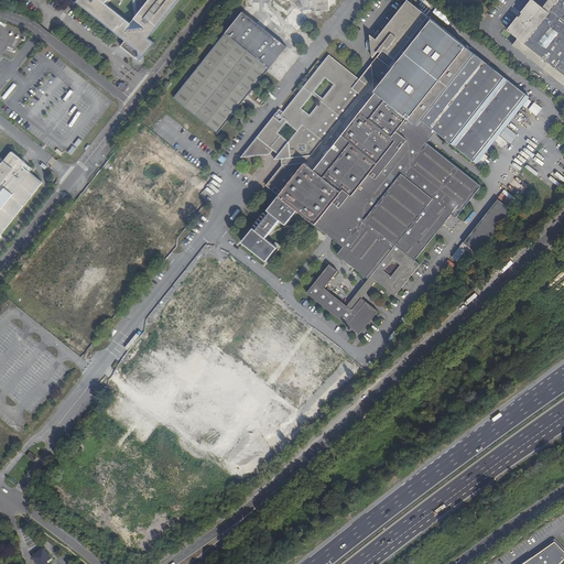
[(77,0),(74,4),(123,44),(120,47),(151,45),(145,42),(179,0),(77,0)]
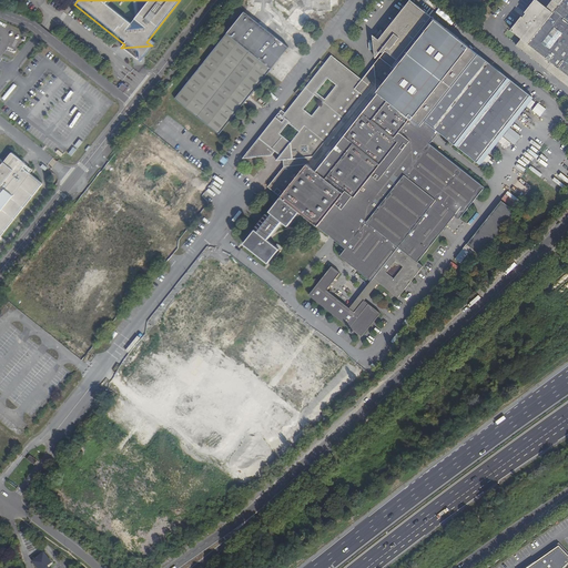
[(266,186),(271,189),(273,185),(277,189),(274,192),(276,194),(277,193),(276,193),(280,190),(281,191),(282,191),(279,195),(281,196),(281,198),(270,212),(271,213),(255,230),(256,231),(244,244),(269,263),(280,249),(267,239),(282,221),(287,226),(300,212),(346,249),(341,256),(372,282),(374,279),(398,297),(424,266),(418,262),(439,234),(436,231),(445,220),(449,223),(455,215),(459,219),(485,188),(430,144),(439,132),(452,141),(477,162),(514,117),(530,95),(509,78),(479,54),(469,47),(456,37),(434,19),(433,20),(430,18),(411,0),(409,0),(382,34),(378,39),(375,36),(373,39),(374,58),(378,52),(383,51),(373,63),(374,70),(367,70),(367,71),(367,77),(362,78),(361,79),(331,54),(324,62),(320,59),(294,91),(297,94),(284,111),(283,110),(280,113),(279,111),(246,151),(249,153),(266,154),(267,152),(271,154),(274,150),(276,146),(282,151),(280,154),(275,159),(282,159),(286,159),(287,165),(283,165),(275,174),(275,175),(266,186)]
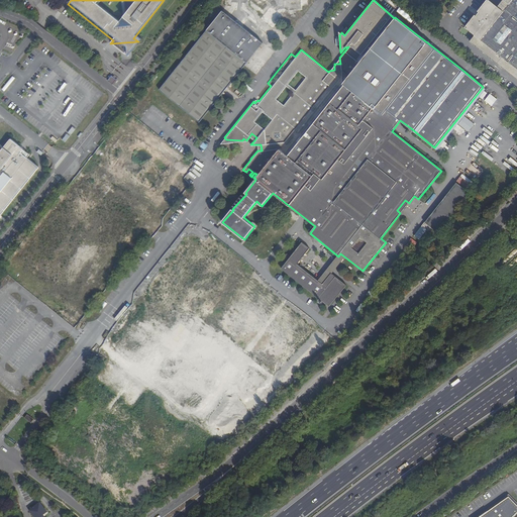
[(292,0),(293,2),(280,3),(281,11),(305,10),(305,6),(310,6),(309,0),(292,0)]
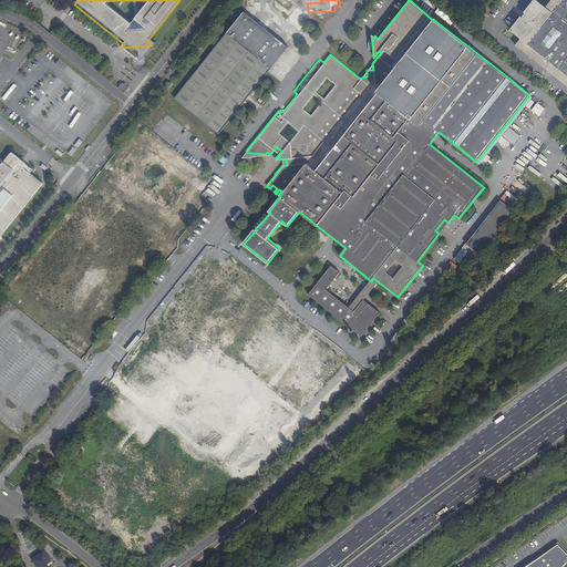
[(566,0),(550,0),(546,8),(536,0),(534,0),(524,12),(525,13),(523,18),(521,17),(511,30),(521,39),(515,45),(566,85),(566,0)]
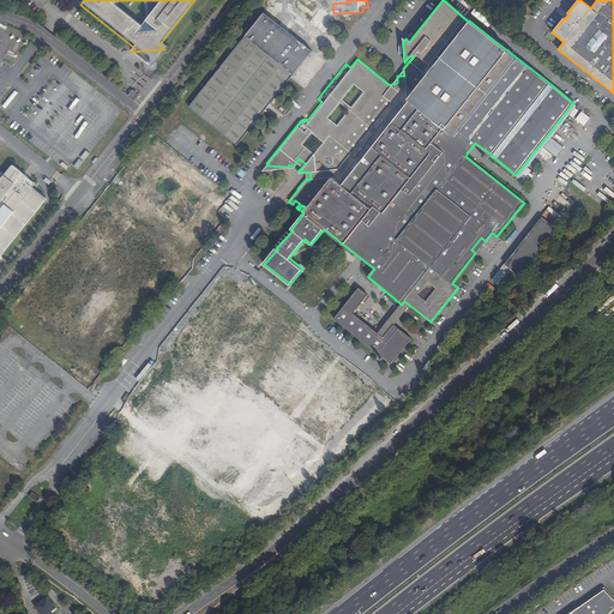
[(312,23),(318,28),(329,12),(321,7),(312,23)]
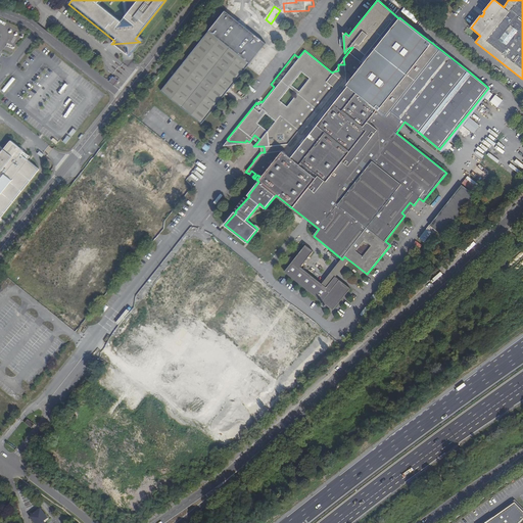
[(225,12),(162,88),(203,121),(267,45),(253,36),(230,16),(225,12)]
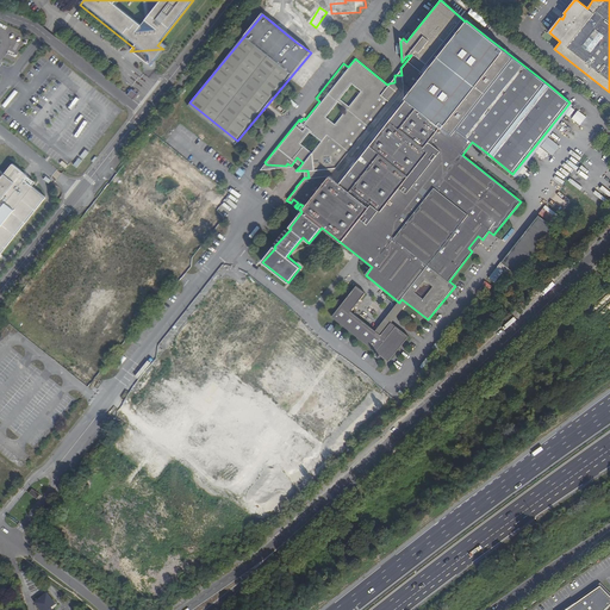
[(307,29),(300,38),(304,42),(312,33),(307,29)]
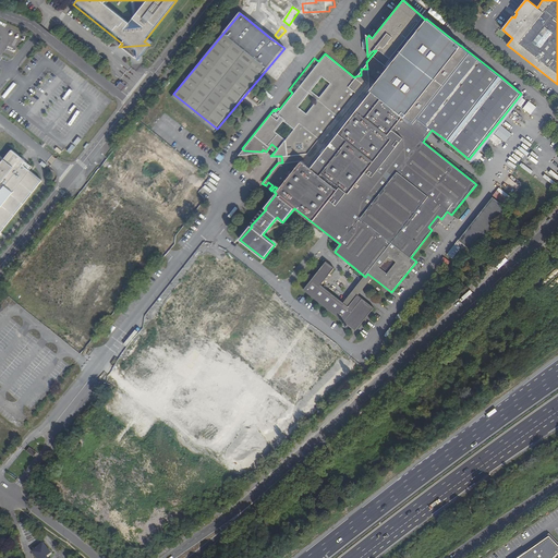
[(293,33),(289,37),(298,45),(302,39),(293,33)]
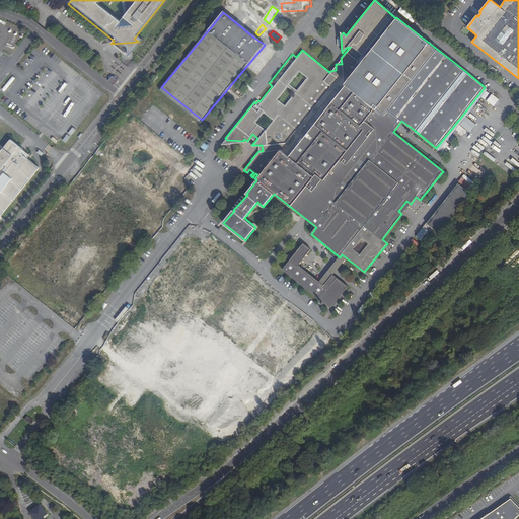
[(139,42),(110,44),(127,56),(139,42)]
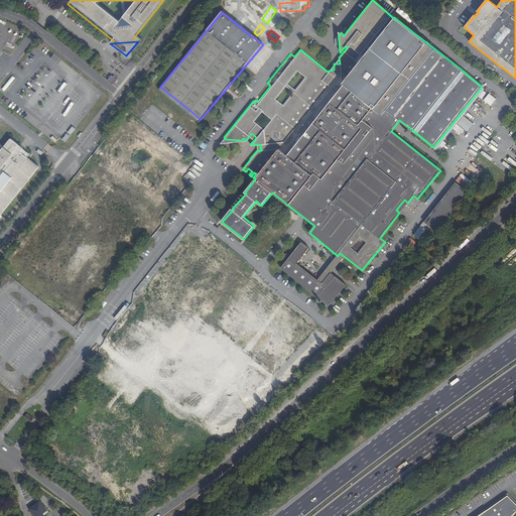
[(4,48),(11,51),(14,45),(7,42),(4,48)]
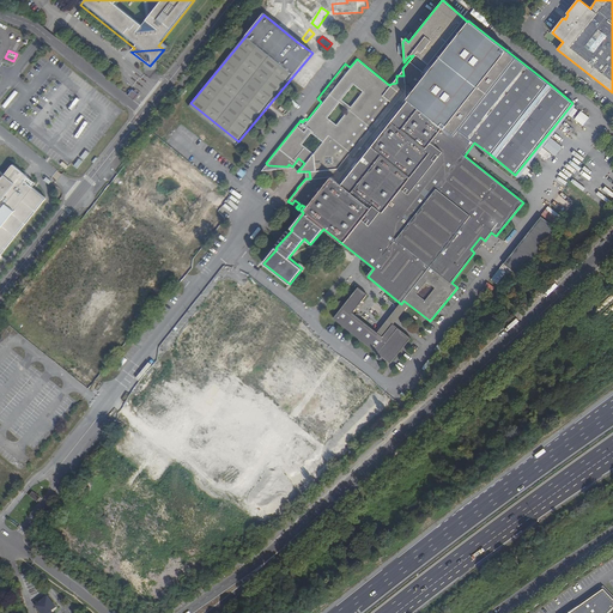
[(7,98),(2,105),(7,108),(18,92),(14,90),(8,98),(7,98)]
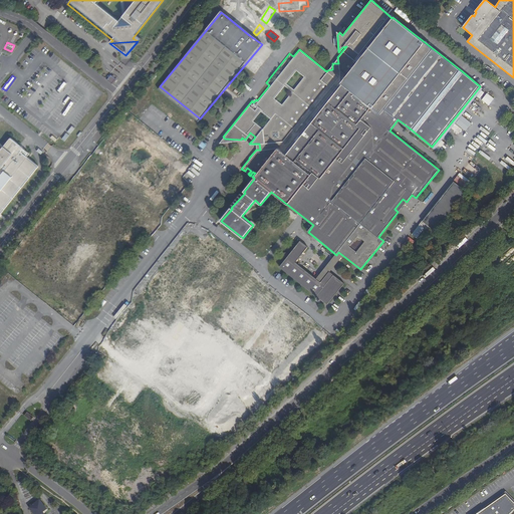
[(111,75),(107,79),(112,83),(115,79),(111,75)]
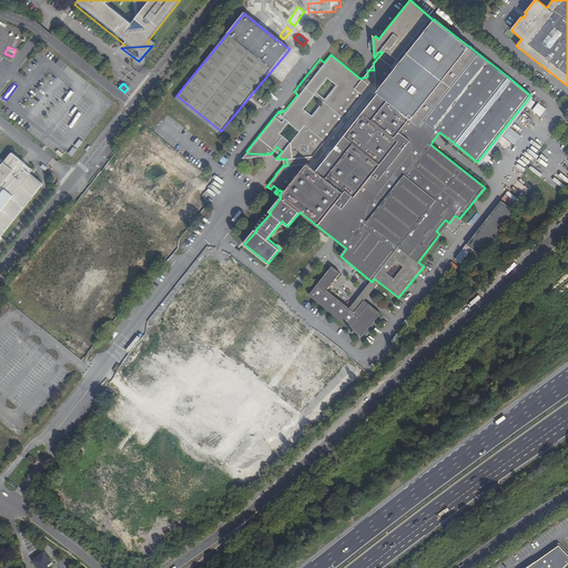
[(0,237),(43,184),(23,168),(27,163),(12,152),(4,162),(0,158),(0,237)]
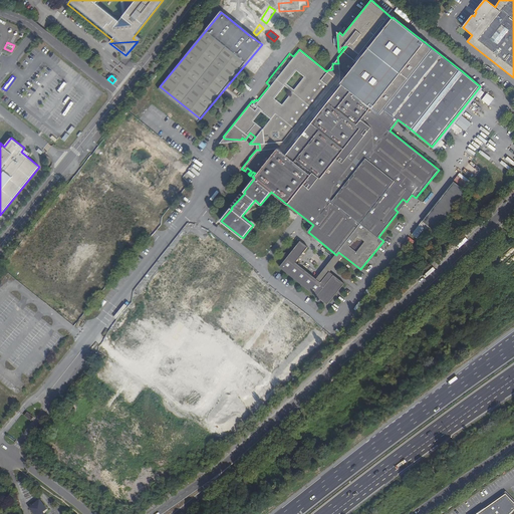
[(197,148),(202,152),(206,146),(202,142),(197,148)]
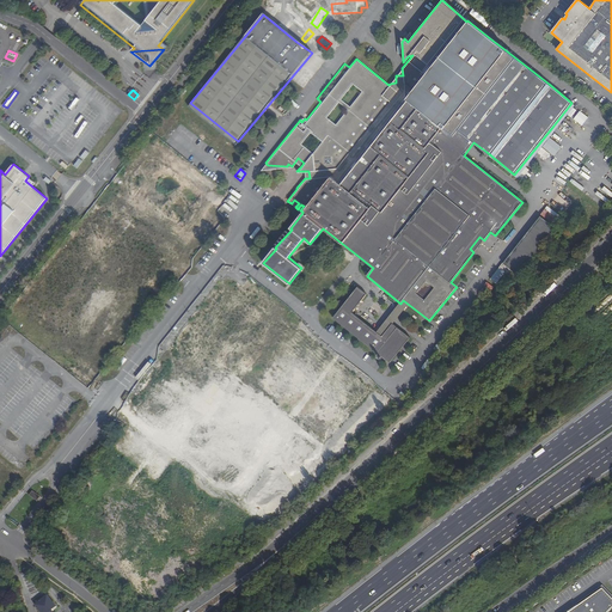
[(555,227),(540,216),(503,263),(490,279),(496,283),(506,271),(507,274),(510,269),(518,274),(555,227)]
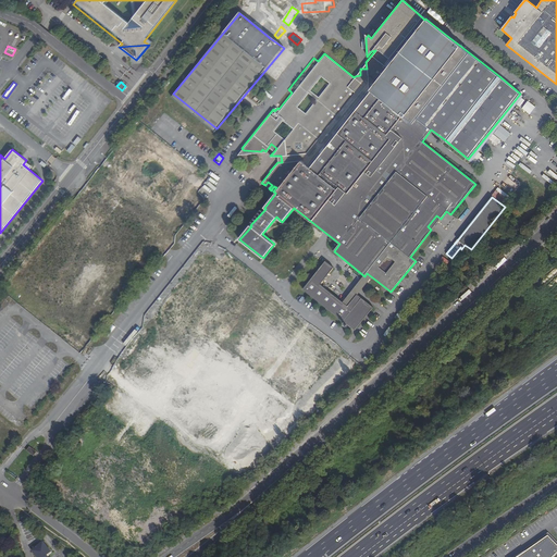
[(431,230),(441,219),(436,215),(428,226),(431,230)]
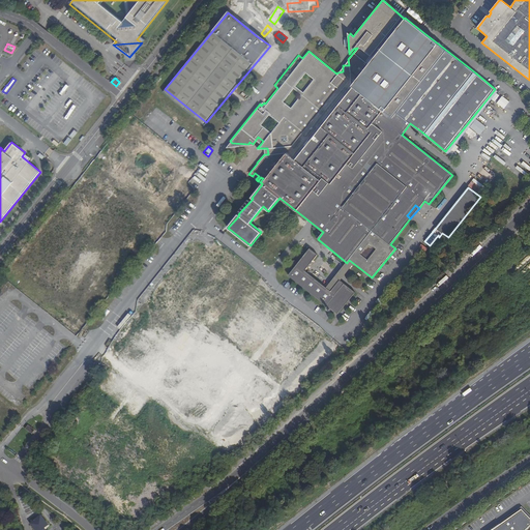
[(273,235),(258,253),(264,259),(281,241),(273,235)]
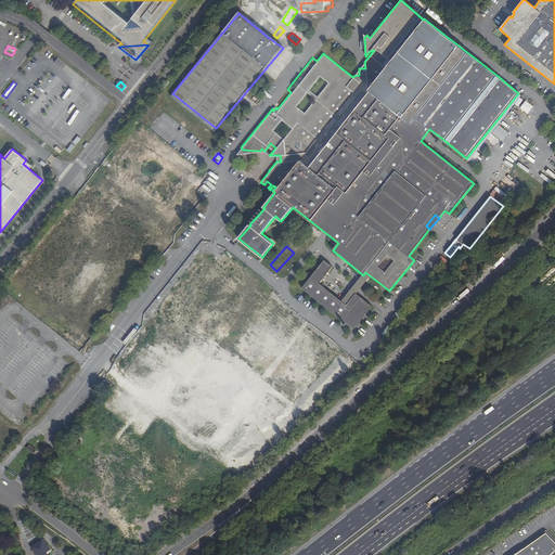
[(324,260),(302,288),(353,330),(372,306),(356,294),(347,305),(345,308),(333,298),(335,295),(319,283),(333,267),(324,260)]
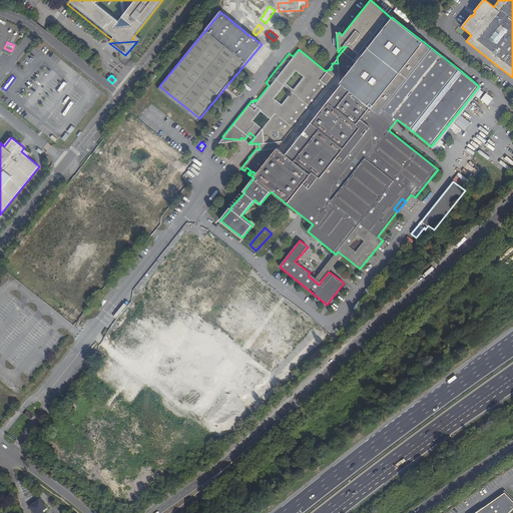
[(273,276),(283,284),(286,280),(276,272),(273,276)]
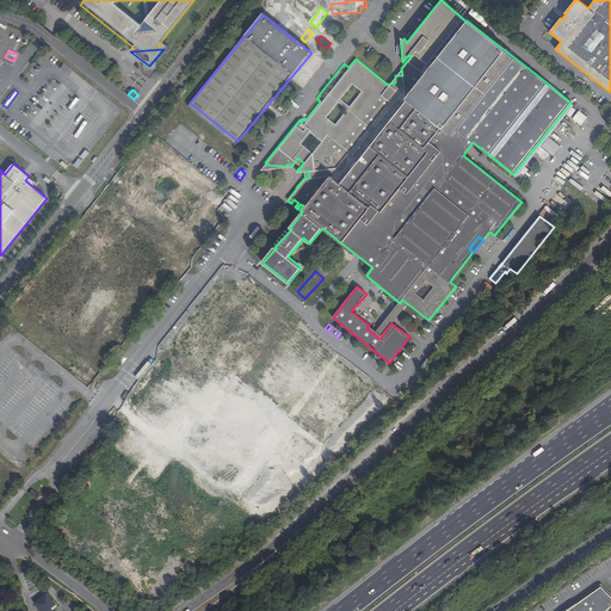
[(382,335),(369,325),(366,328),(380,339),(382,335)]
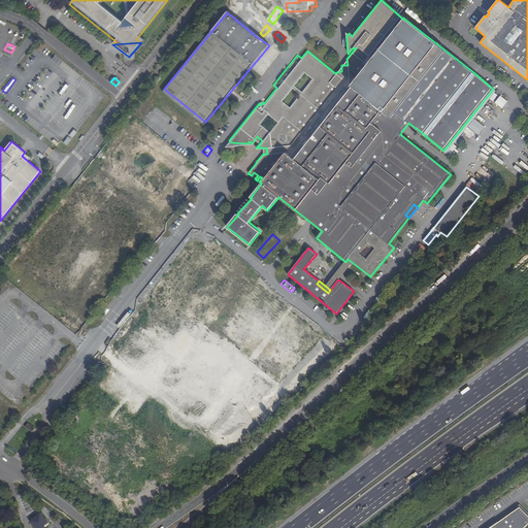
[(374,301),(378,304),(389,292),(385,288),(374,301)]
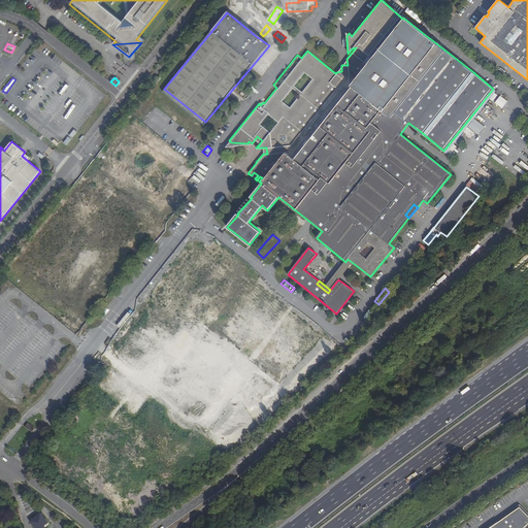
[(527,516),(520,507),(490,527),(523,527),(527,524),(527,516)]
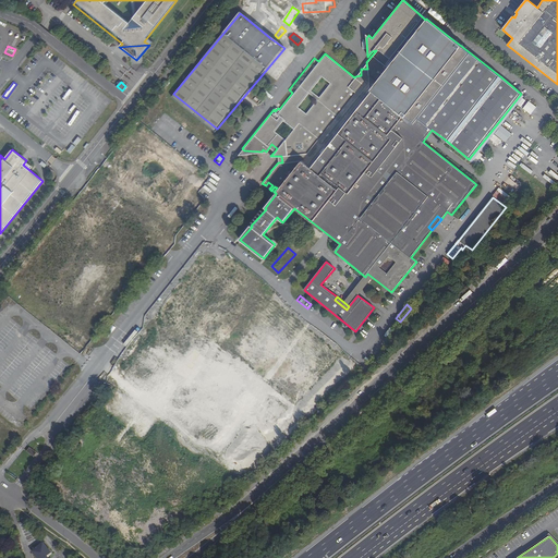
[(44,544),(32,553),(36,557),(47,557),(51,554),(44,544)]
